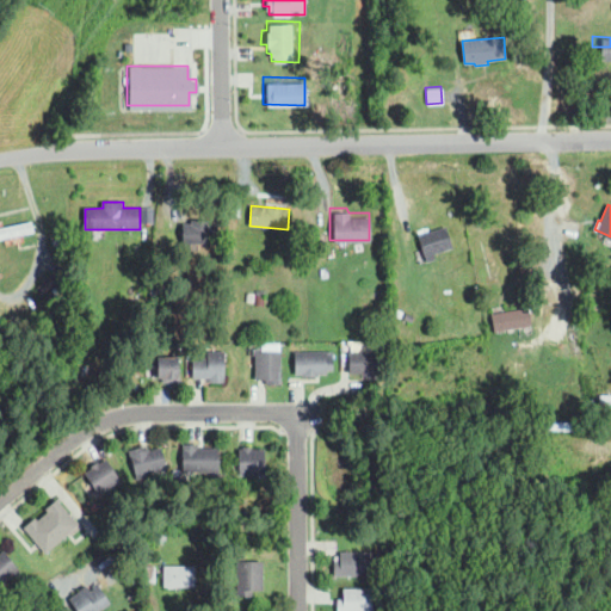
[(184,244),(183,224),(192,224),(192,221),(209,220),(209,223),(218,223),(218,244),(184,244)]
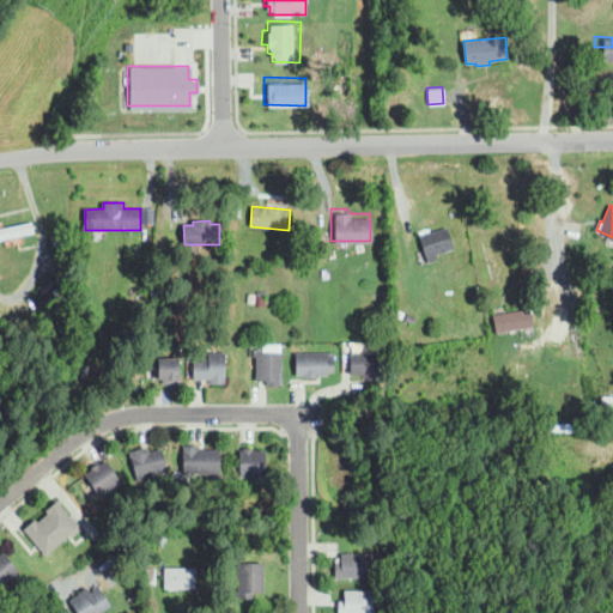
[(0,240),(0,229),(31,223),(34,232),(0,240)]
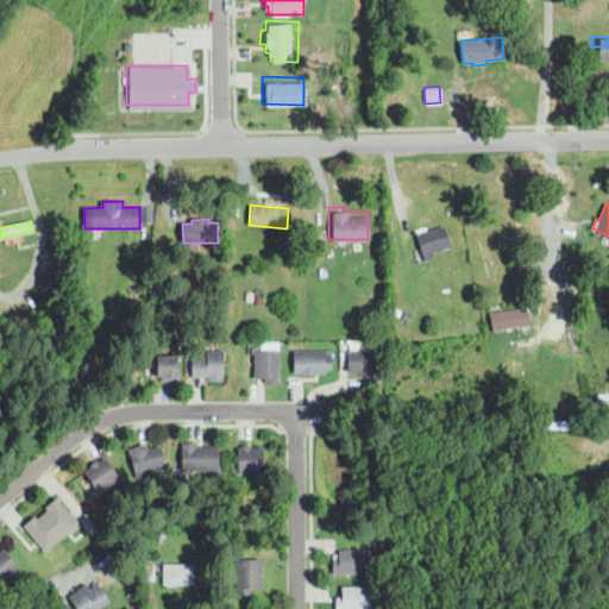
[(426,262),(416,236),(445,226),(451,248),(433,253),(434,258),(426,262)]
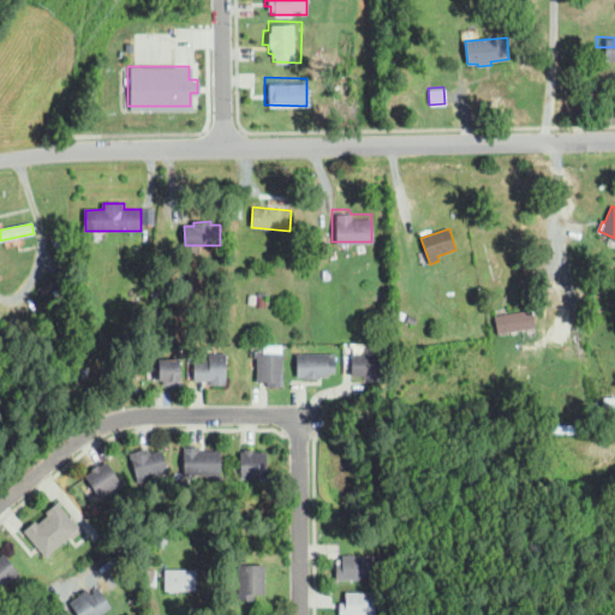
[(244,262),(236,261),(237,251),(245,251),(244,262)]
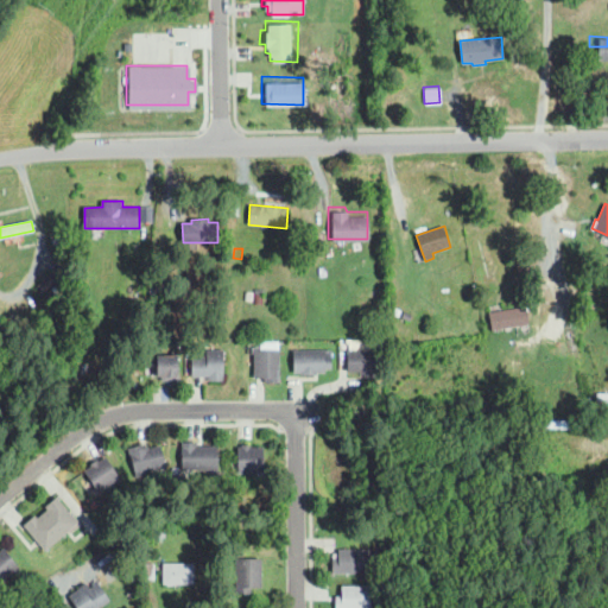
[(168,279),(166,265),(178,263),(181,278),(168,279)]
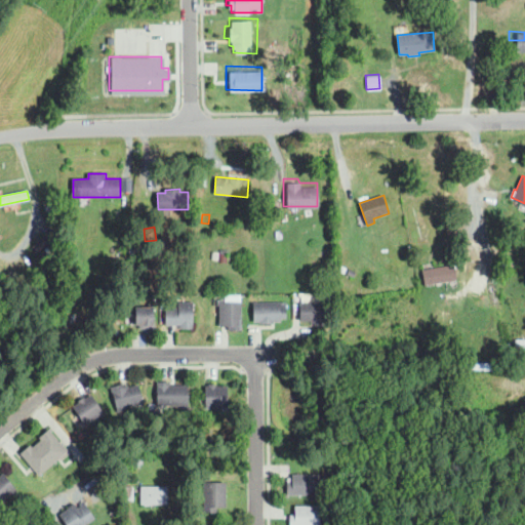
[(37,252),(33,245),(43,239),(47,245),(37,252)]
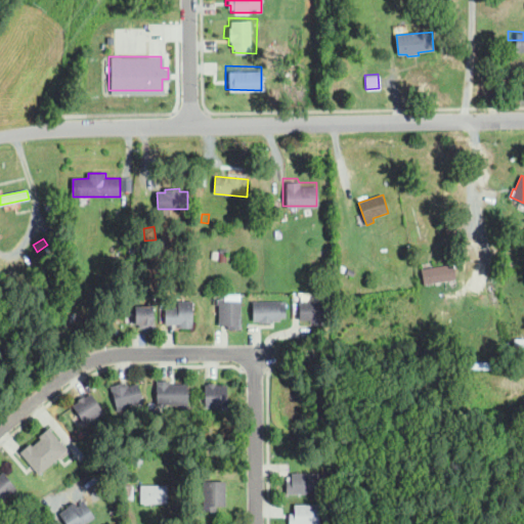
[(138,257),(129,257),(128,249),(137,249),(138,257)]
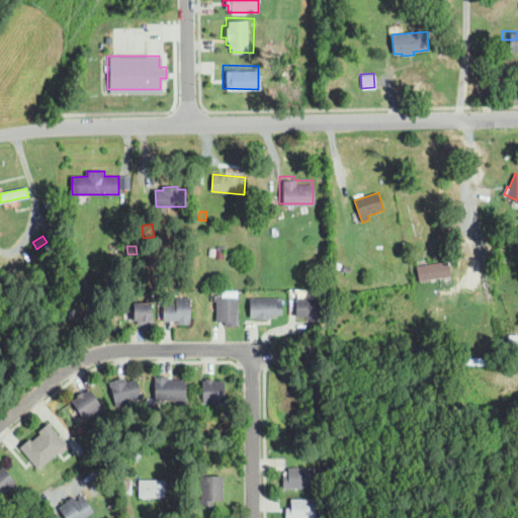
[(44,256),(39,250),(45,247),(48,253),(44,256)]
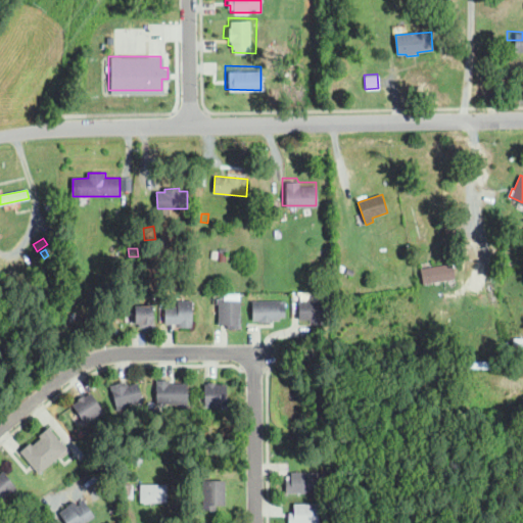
[(423,284),(423,280),(421,269),(453,264),(455,279),(423,284)]
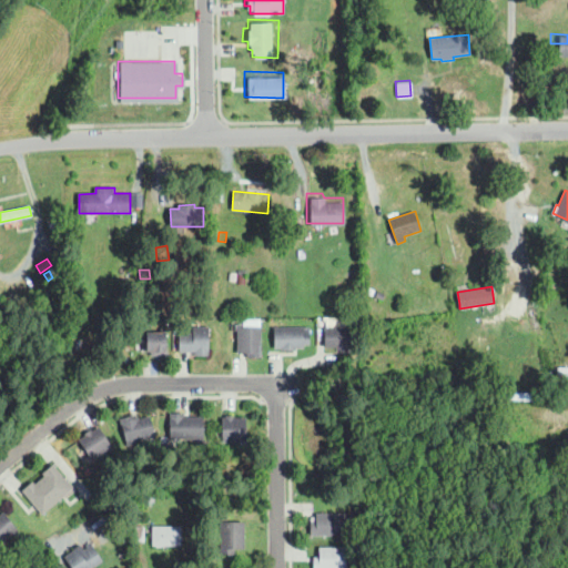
[(383,300),(379,298),(375,296),(377,291),(385,294),(383,300)]
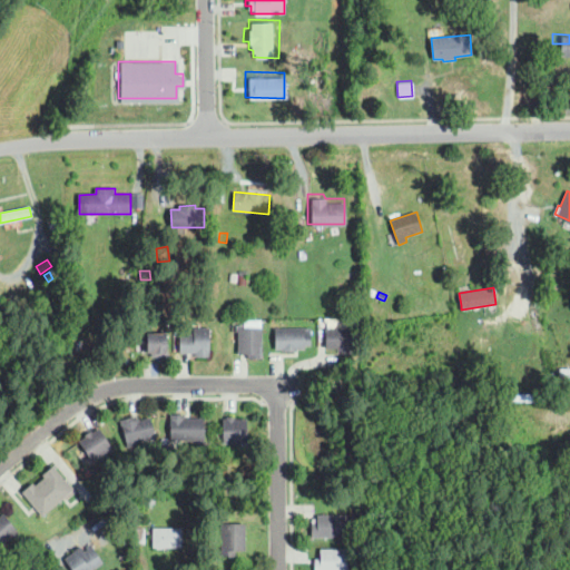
[(262,328),(262,360),(248,360),(248,353),(237,353),(237,328),(243,328),(243,321),(261,321),(261,328),(262,328)]
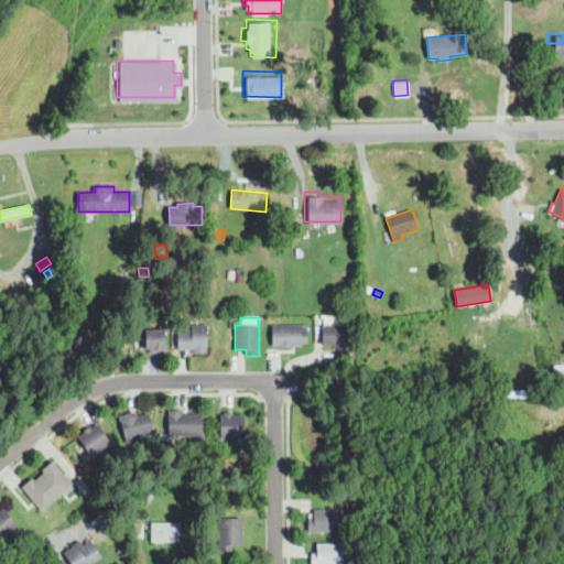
[(207,354),(191,353),(191,349),(177,348),(177,331),(191,331),(191,325),(207,325),(207,354)]
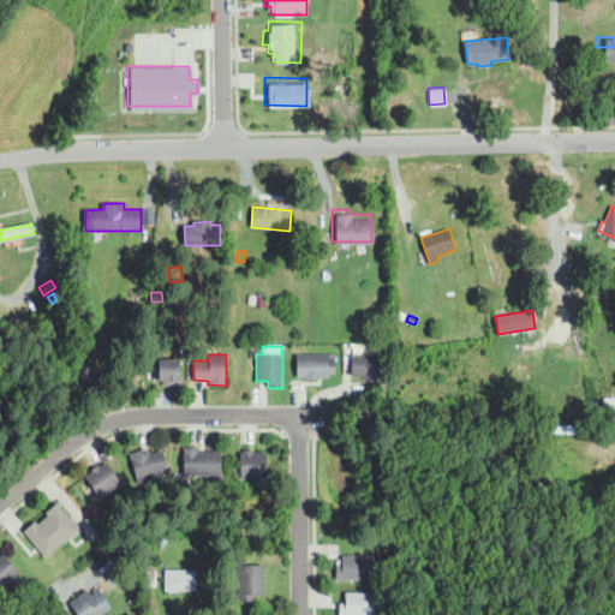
[(296,354),(333,354),(332,376),(296,375),(296,354)]
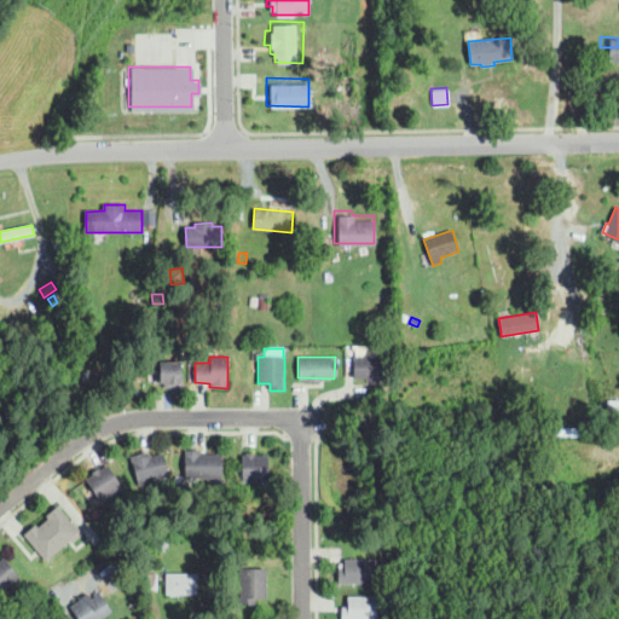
[(353,358),(382,358),(382,381),(353,381),(353,358)]
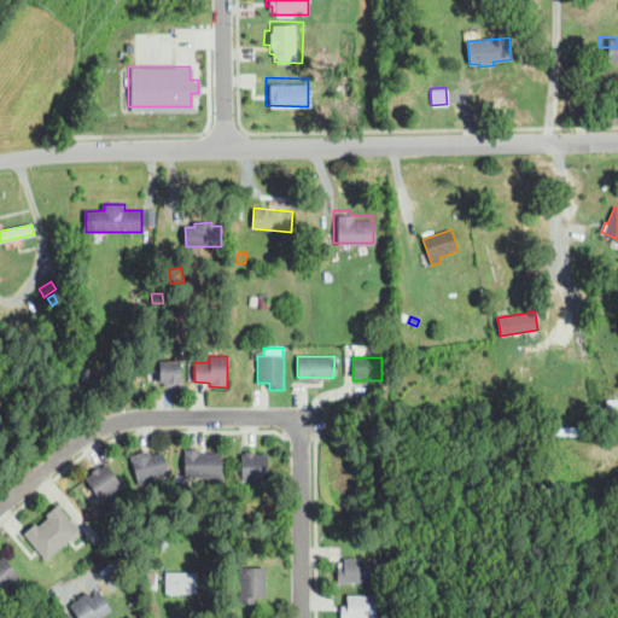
[(180,362),(180,388),(163,388),(163,383),(157,383),(157,362),(180,362)]
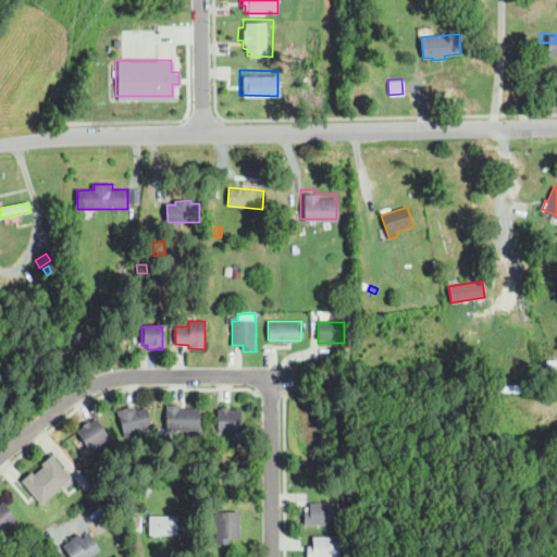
[(556,369),(555,369),(546,368),(547,360),(556,360),(556,369)]
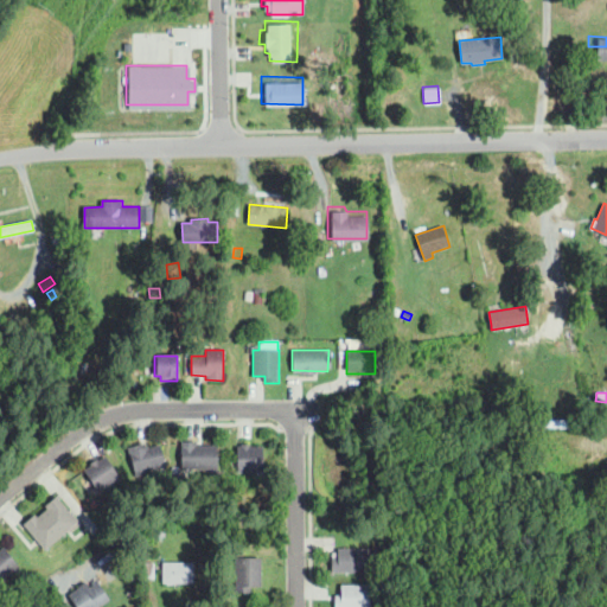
[(579,429),(576,429),(534,426),(534,417),(580,420),(579,429)]
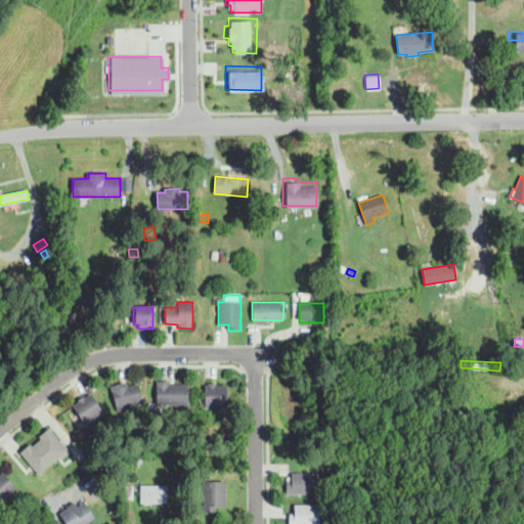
[(116,408),(107,385),(122,381),(125,388),(139,384),(144,399),(116,408)]
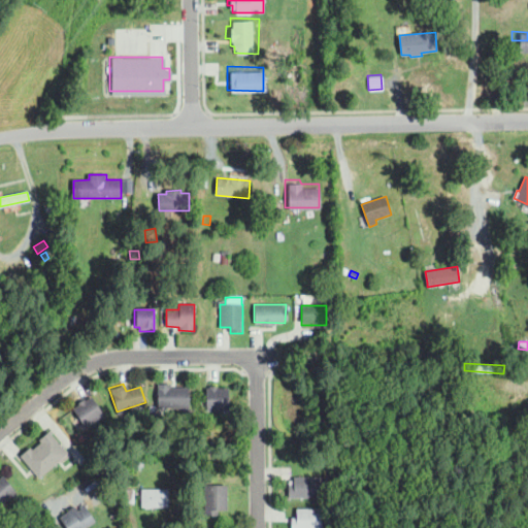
[(228,408),(206,408),(207,387),(229,388),(228,408)]
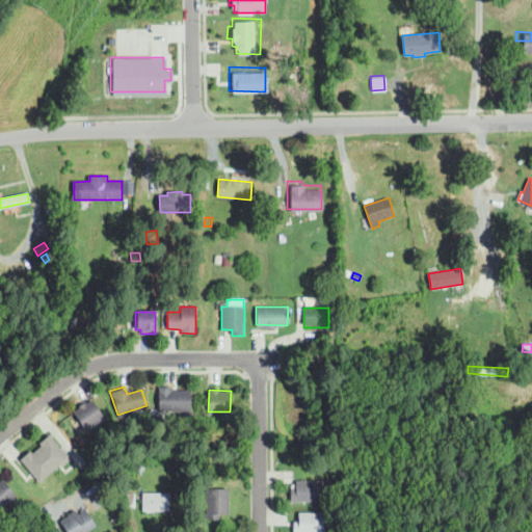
[(190,391),(190,414),(161,415),(161,392),(190,391)]
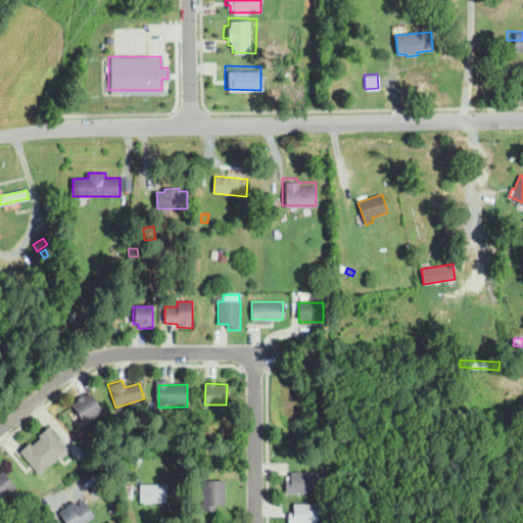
[(84,425),(73,407),(92,394),(103,413),(84,425)]
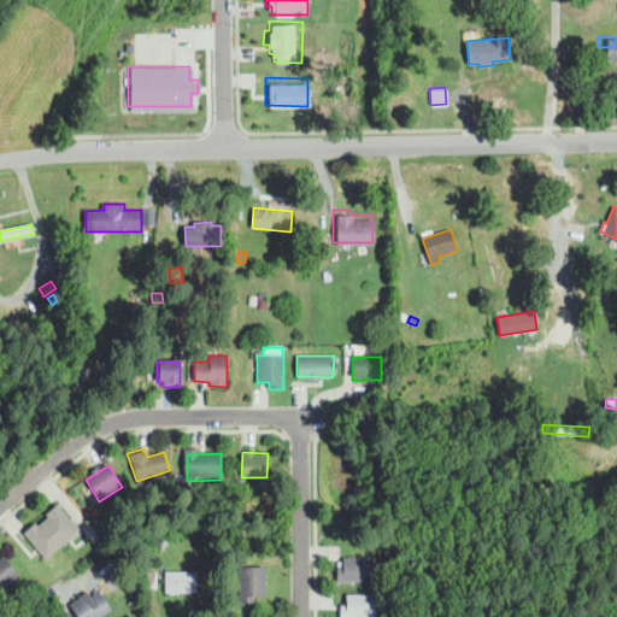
[(48,518),(43,522),(63,546),(78,533),(57,506),(46,515),(48,518)]
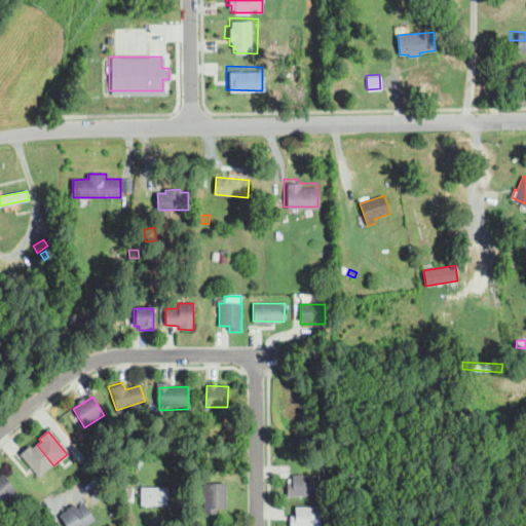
[(32,449),(37,445),(53,465),(40,477),(22,454),(30,447),(32,449)]
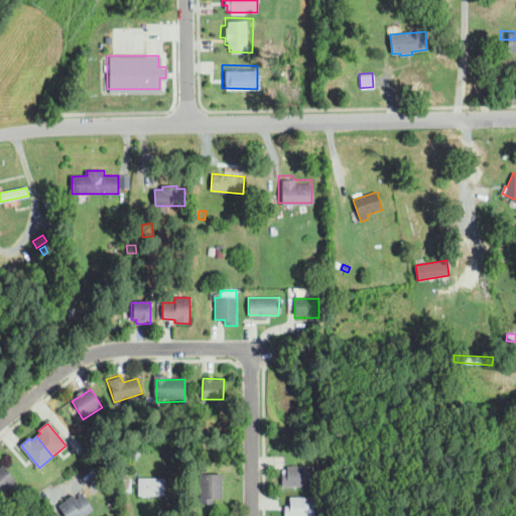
[(317,486),(317,465),(286,466),(286,473),(281,473),(282,486),(317,486)]
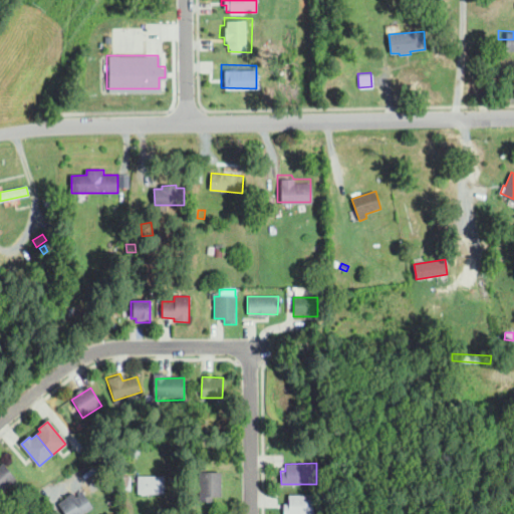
[(0,466),(3,464),(17,482),(0,495),(0,466)]
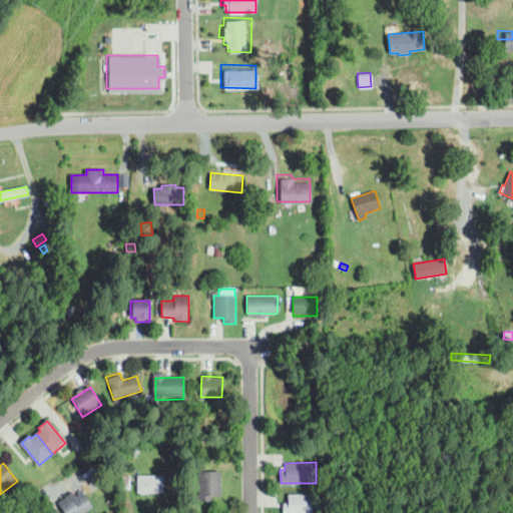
[(212,501),(199,501),(200,471),(221,471),(221,495),(212,495),(212,501)]
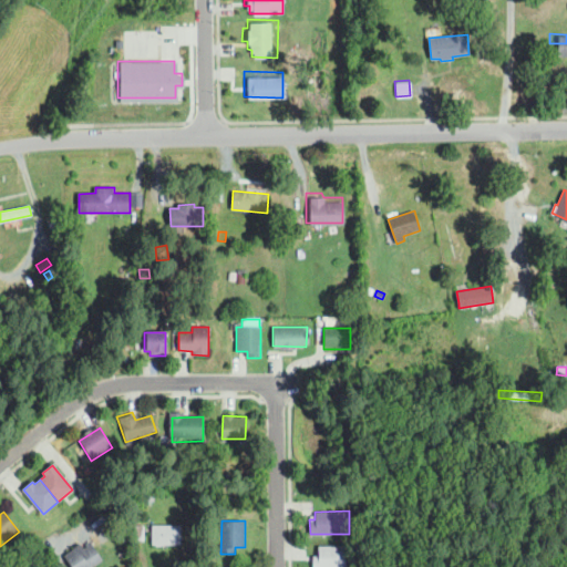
[(181,545),(162,545),(152,545),(152,525),(181,525),(181,545)]
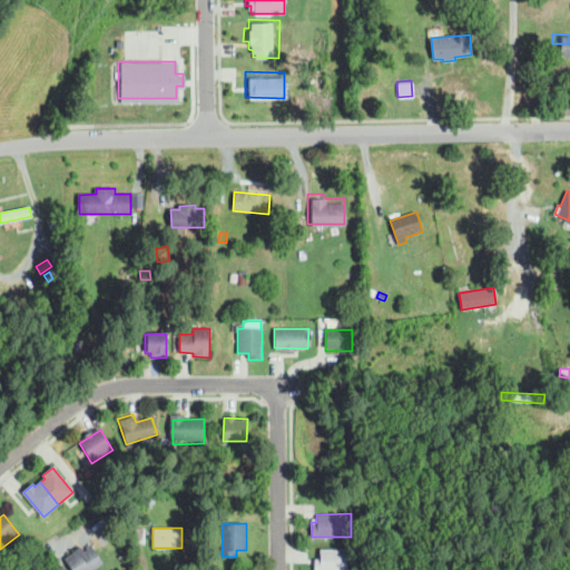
[(145,543),(144,543),(130,543),(130,529),(145,529),(145,543)]
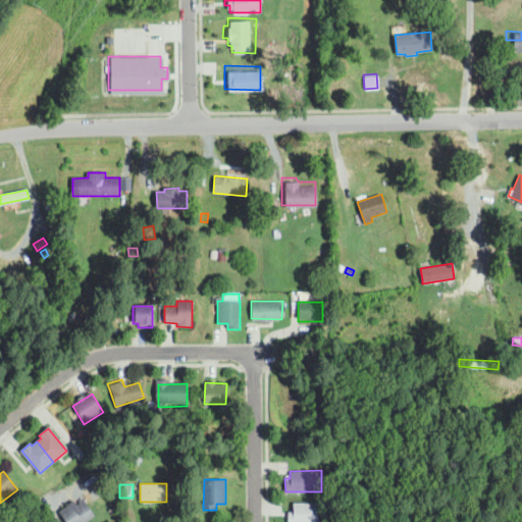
[(85,521),(65,521),(59,512),(69,505),(72,509),(84,501),(94,516),(85,521)]
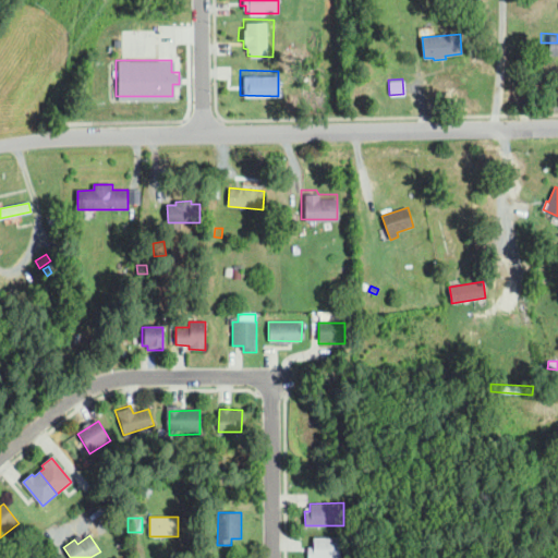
[(340,557),(341,536),(313,536),(313,546),(307,546),(307,557),(340,557)]
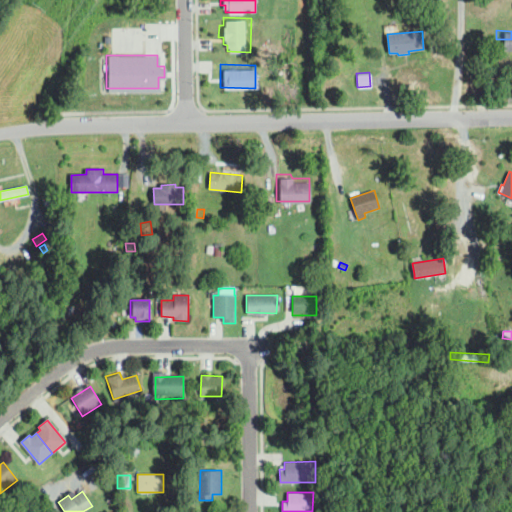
[(26,511),(23,505),(28,502),(31,507),(31,508),(26,511)]
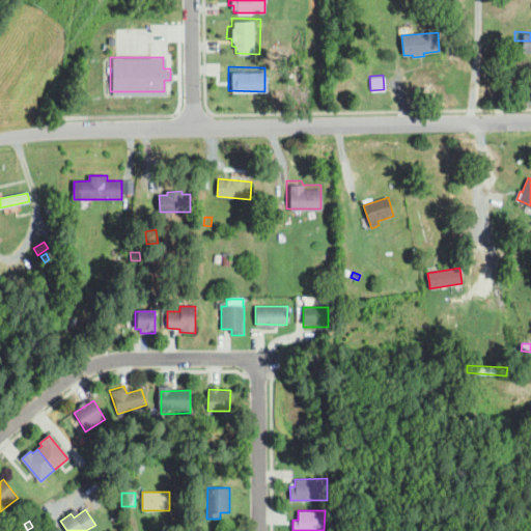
All buildings are outlined.
